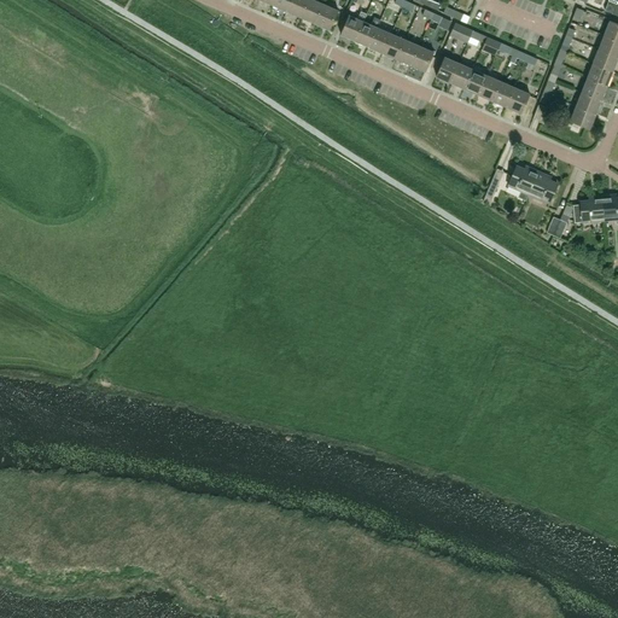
[(274,0),(273,5),(287,11),(291,0),(274,0)]
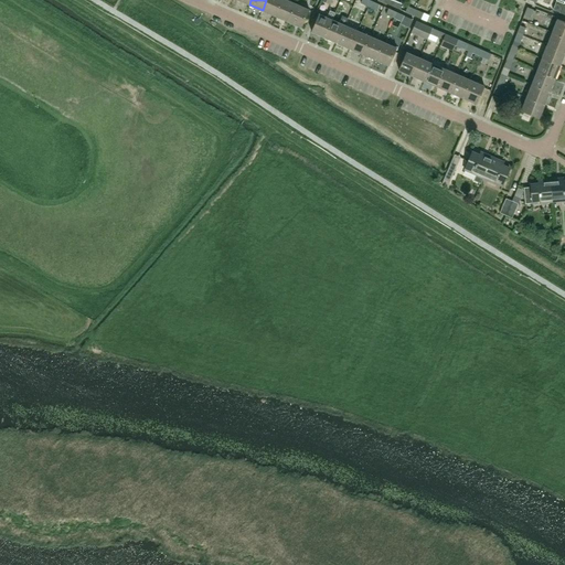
[(266,0),(263,10),(275,17),(281,0),(266,0)]
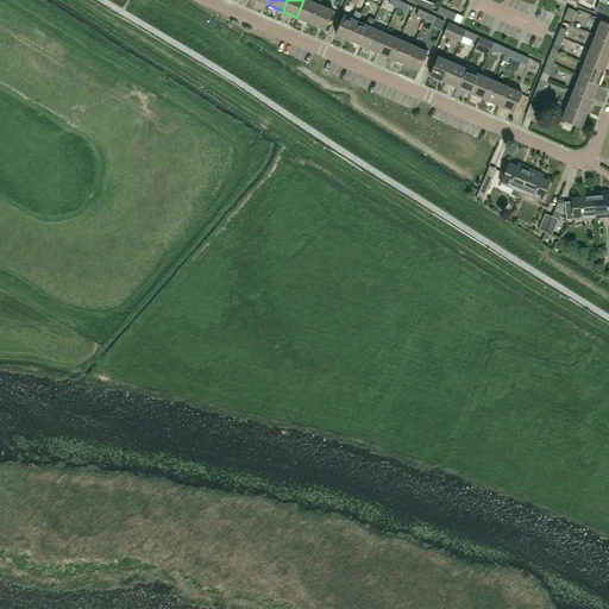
[(309,0),(303,0),(296,18),(311,24),(319,4),(309,0)]
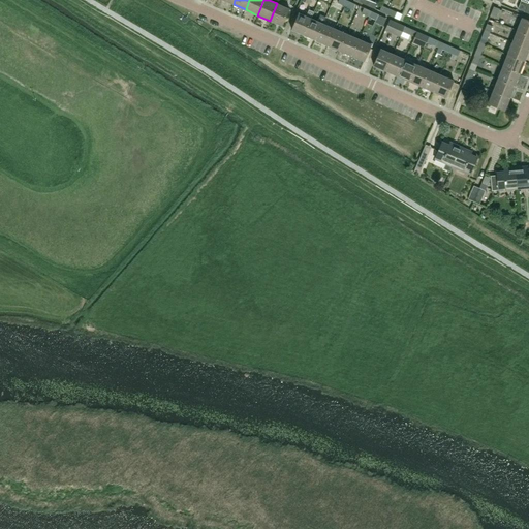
[(347,0),(345,6),(352,9),(354,3),(347,0)]
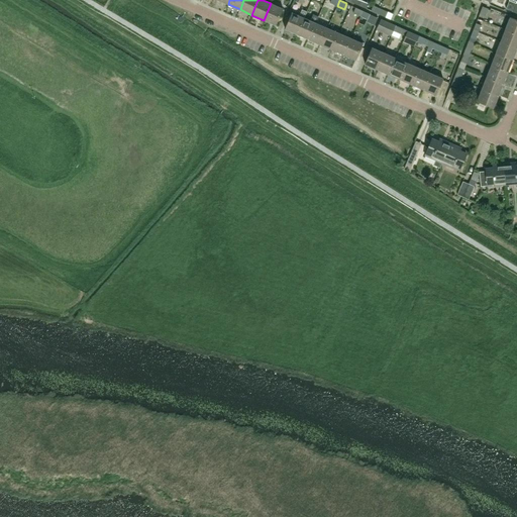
[(516,0),(509,0),(506,8),(512,11),(516,13),(516,0)]
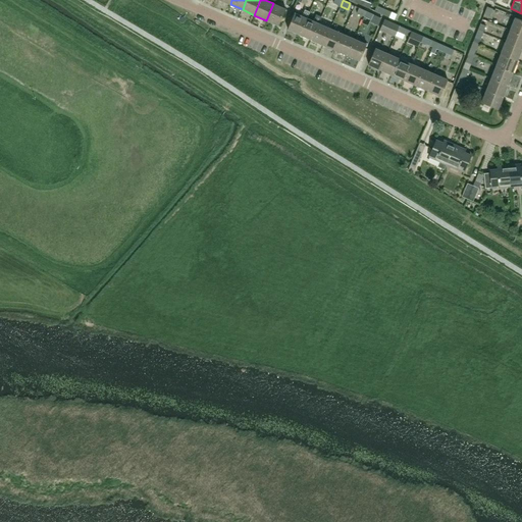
[(273,3),(266,20),(278,25),(285,9),(273,3)]
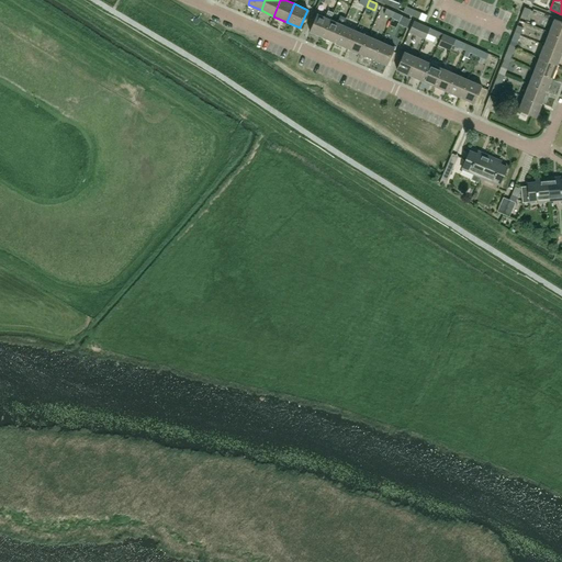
[(412,15),(414,9),(406,6),(403,12),(412,15)]
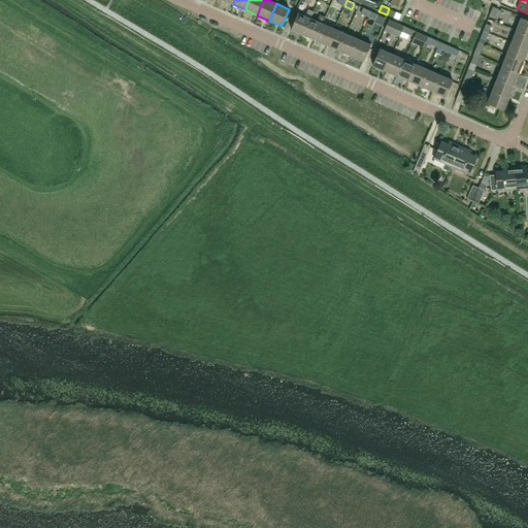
[(504,9),(493,5),(492,6),(490,14),(501,19),(503,12),(504,9)]
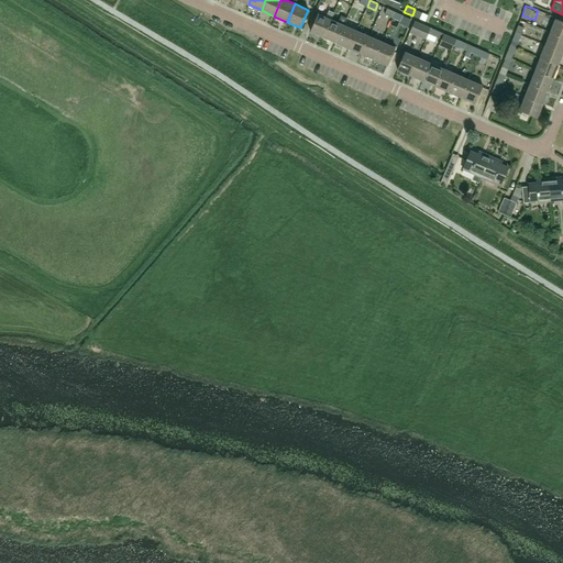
[(393,18),(396,12),(387,8),(385,14),(393,18)]
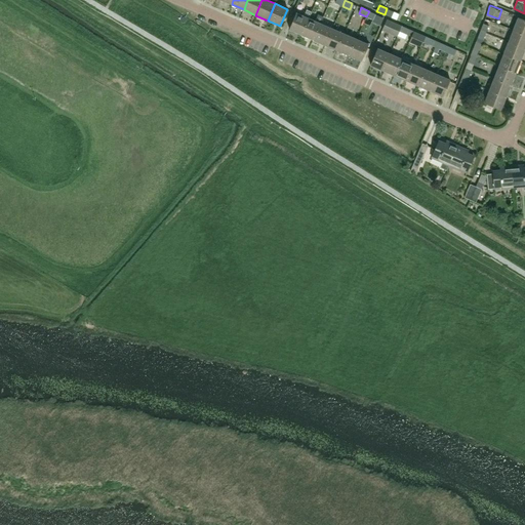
[(387,8),(385,14),(391,17),(394,11),(387,8)]
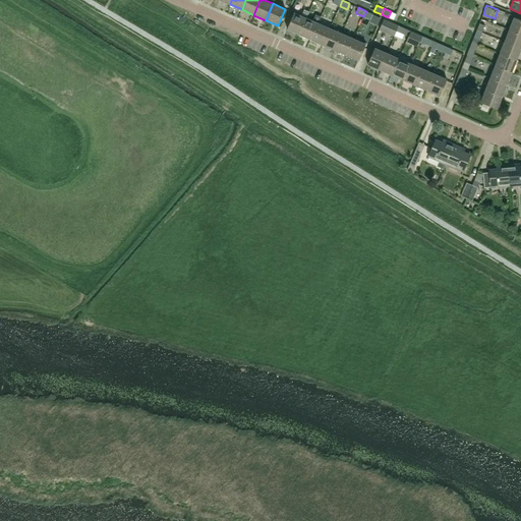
[(299,35),(306,17),(309,11),(304,9),(301,15),(295,12),(287,30),(299,35)]
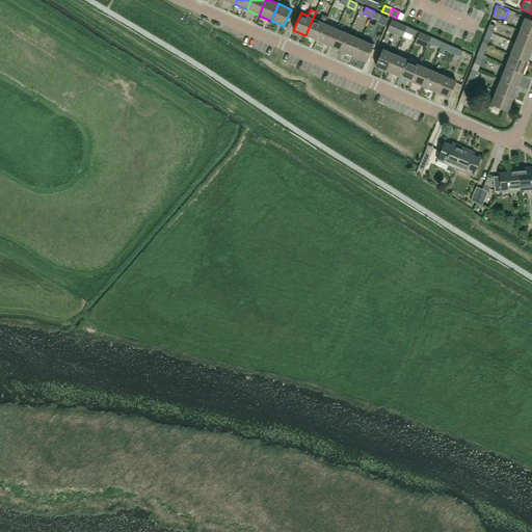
[(374,11),(371,17),(378,20),(380,15),(374,11)]
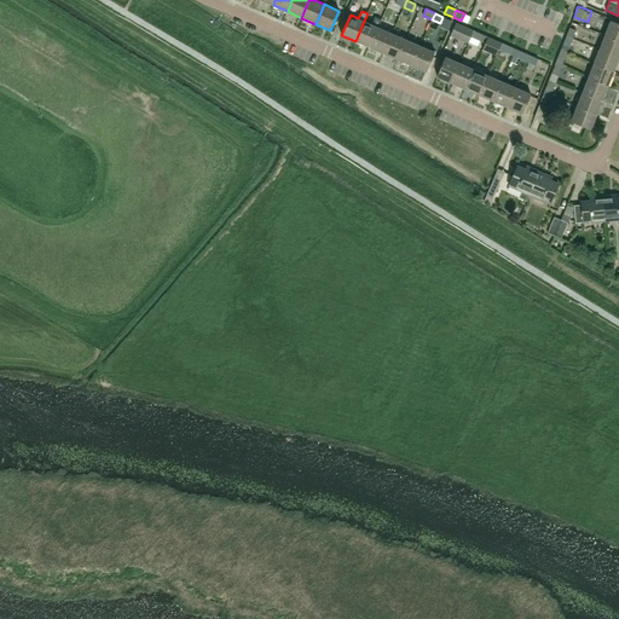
[(364,21),(356,41),(370,47),(379,27),(381,19),(375,17),(372,24),(364,21)]
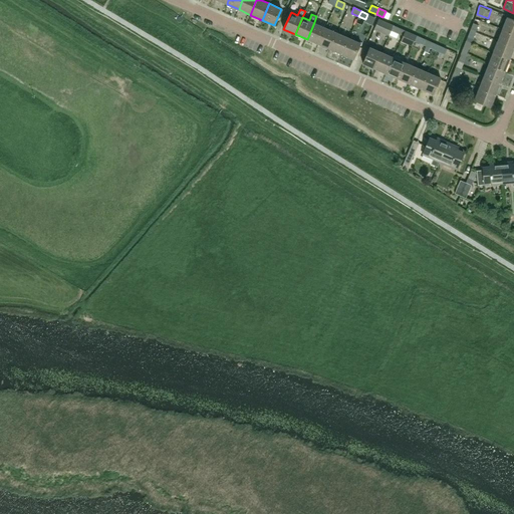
[(502,29),(513,34),(513,20),(507,17),(502,29)]
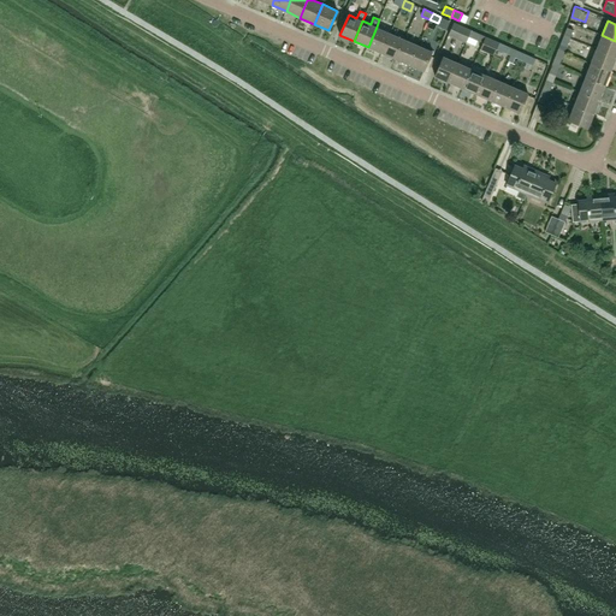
[(467,43),(469,37),(472,30),(454,22),(448,35),(467,43)]
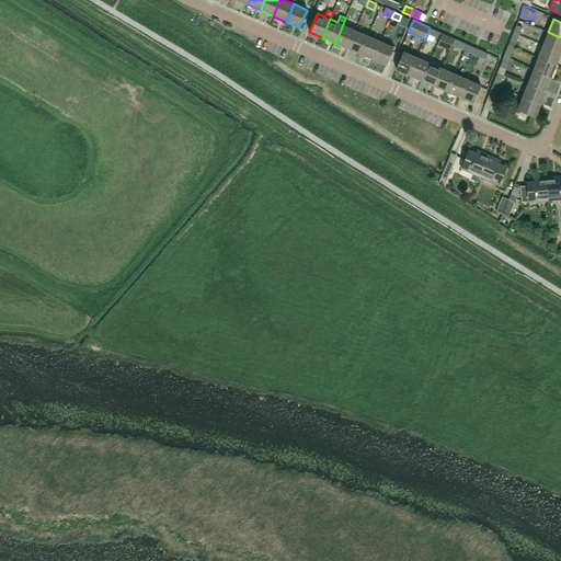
[(347,48),(356,30),(343,24),(335,43),(347,48)]
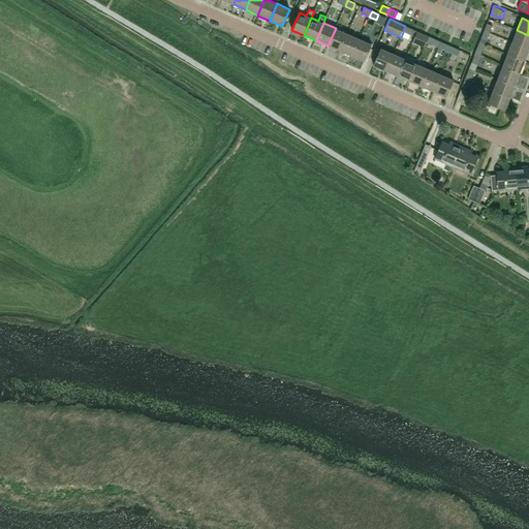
[(484,31),(490,34),(493,26),(487,24),(484,31)]
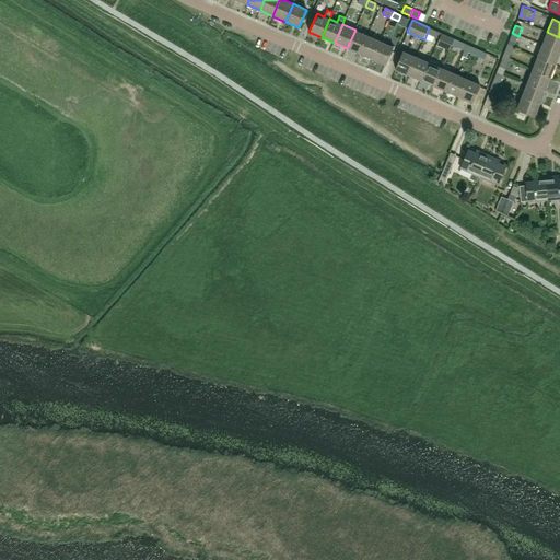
[(434,37),(436,31),(429,27),(427,34),(434,37)]
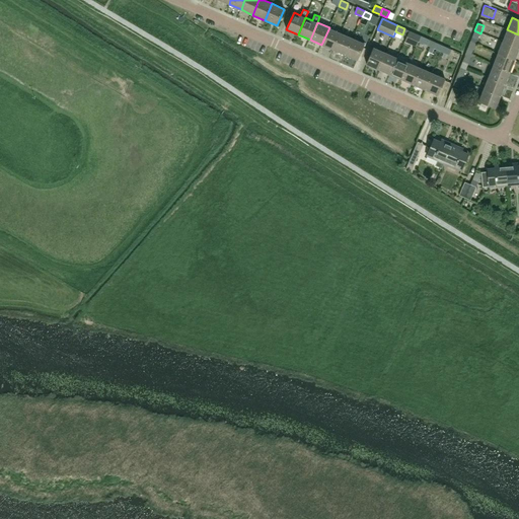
[(329,27),(321,45),(334,50),(341,33),(329,27)]
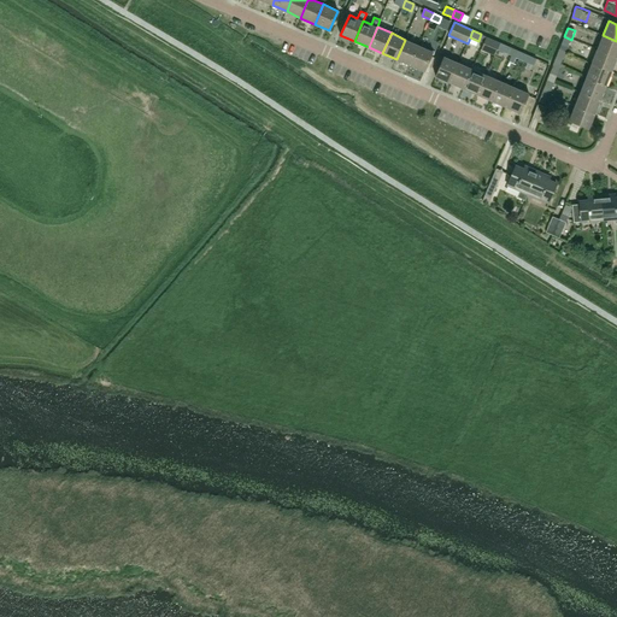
[(616,41),(603,35),(597,50),(616,57),(616,41)]
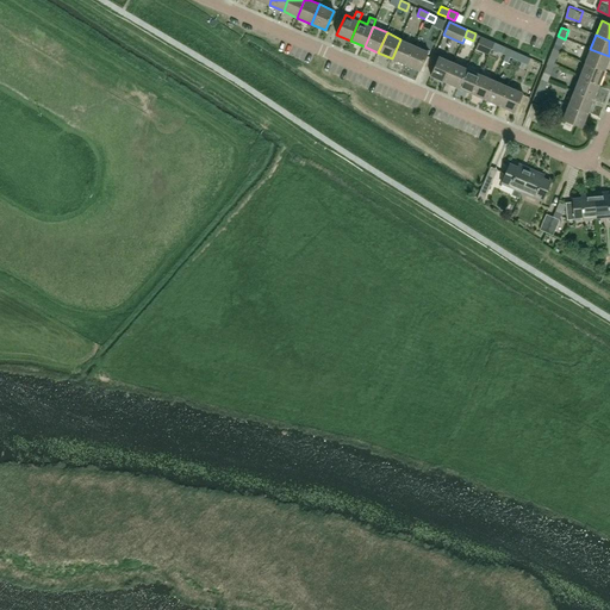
[(561,47),(565,39),(558,36),(554,44),(561,47)]
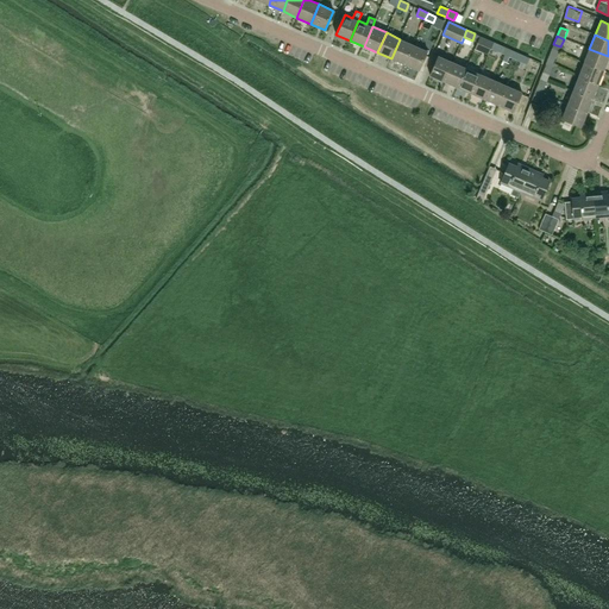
[(537,50),(540,42),(528,37),(525,45),(537,50)]
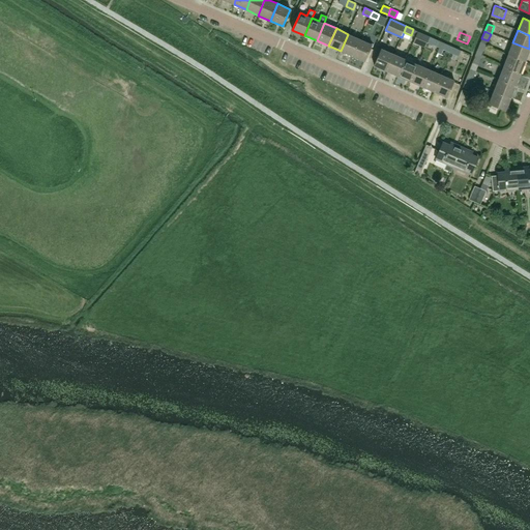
[(353,56),(360,39),(348,34),(341,51),(353,56)]
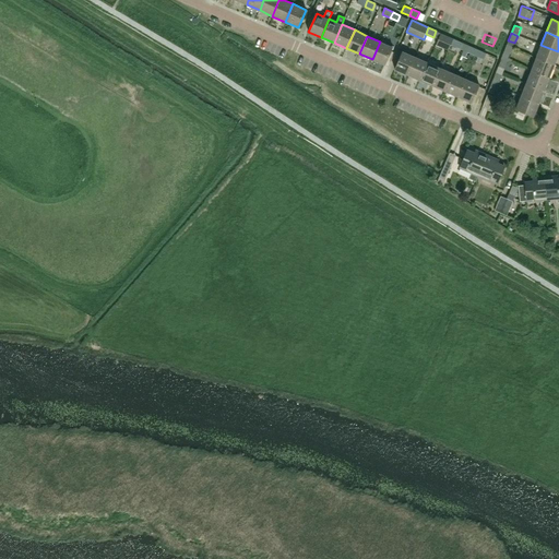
[(459,48),(461,42),(453,38),(451,45),(459,48)]
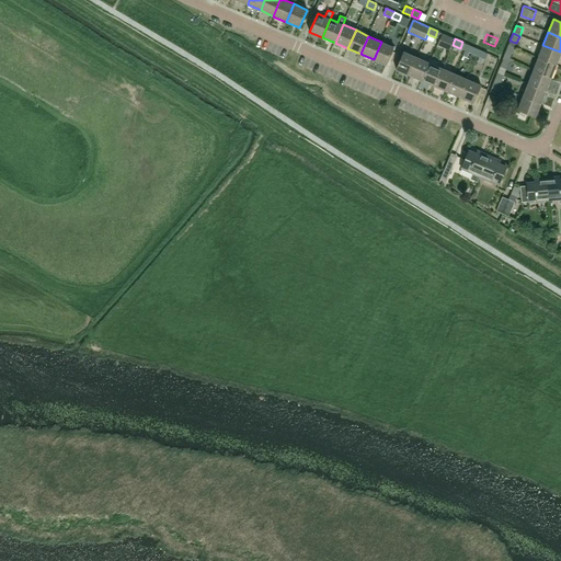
[(381,42),(374,59),(387,65),(395,47),(381,42)]
